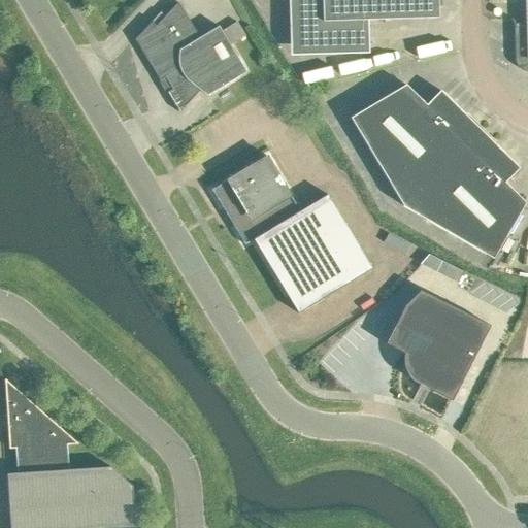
[(301,0),(303,46),(333,45),(333,56),(368,55),(367,21),(437,19),(436,0),(301,0)]
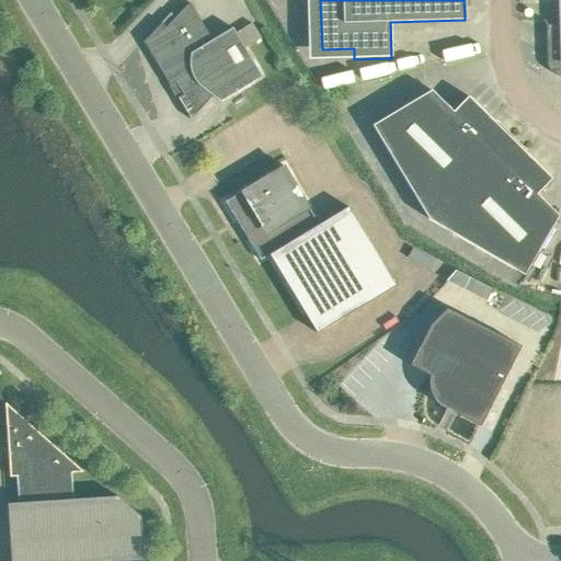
[(560,0),(557,0),(558,25),(546,25),(545,23),(542,20),(541,21),(544,23),(544,24),(545,26),(545,29),(546,64),(547,66),(547,67),(547,68),(548,70),(549,71),(550,73),(552,75),(554,76),(558,77),(560,77),(560,0)]
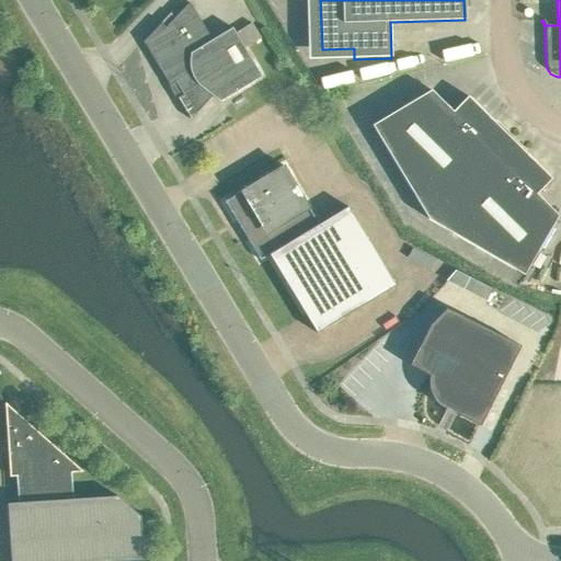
[(142,43),(190,121),(212,96),(219,102),(261,77),(231,29),(210,41),(189,3),(174,19),(169,14),(142,43)]
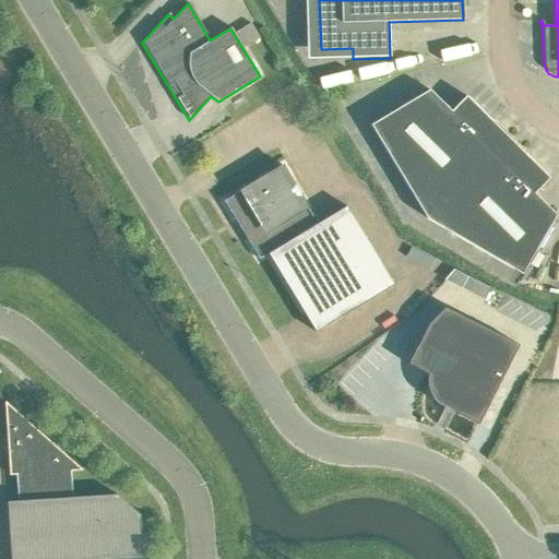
[(370,126),(421,213),(499,130),(465,96),(450,113),(428,91),(370,126)]
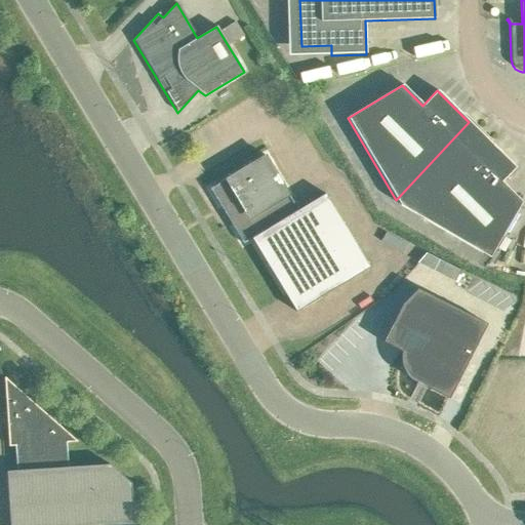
[(469,122),(396,200),(400,206),(489,258),(521,202),(500,183),(515,168),(469,122)]
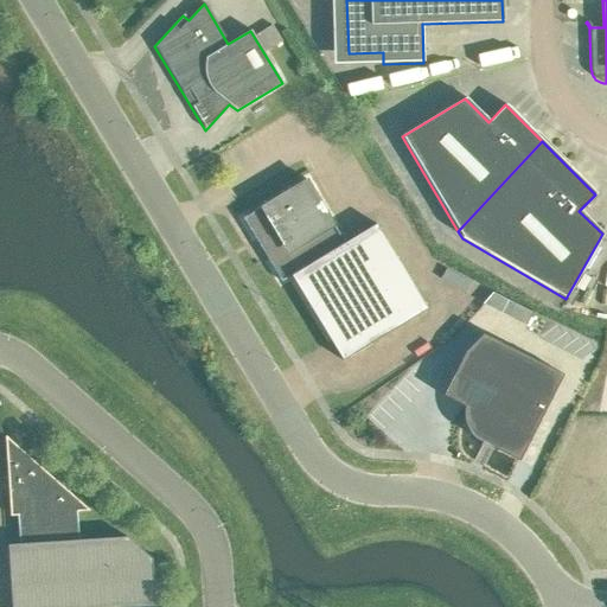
[(242,218),(280,282),(291,276),(343,362),(427,310),(376,225),(344,244),(306,180),(242,218)]
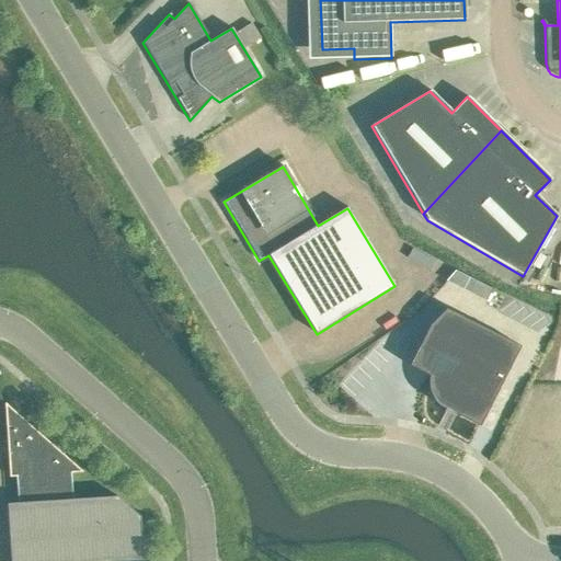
[(467,284),(464,290),(483,301),(490,289),(470,279),(467,284)]
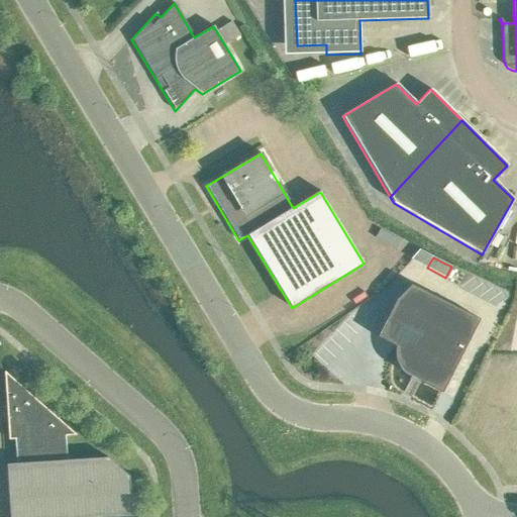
[(395,354),(395,358),(396,362),(397,366),(399,369),(402,372),(404,375),(419,382),(441,393),(479,319),(410,285),(396,300),(377,337),(395,347),(395,350),(395,354)]
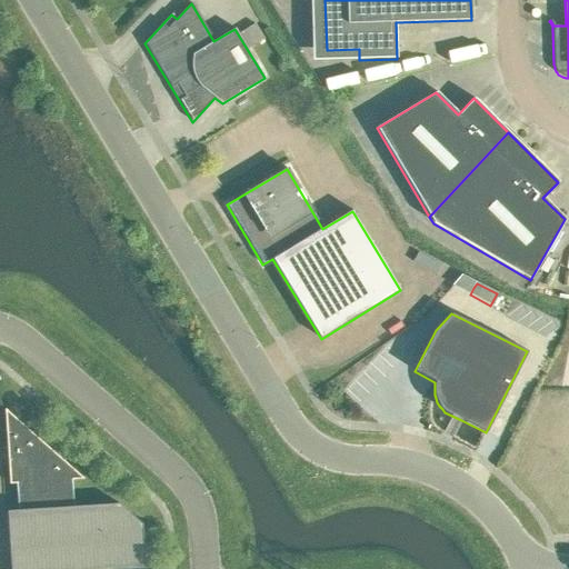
[(3,409),(9,485),(16,483),(18,510),(6,511),(9,568),(143,568),(141,525),(118,503),(73,507),(71,480),(83,479),(3,409)]
